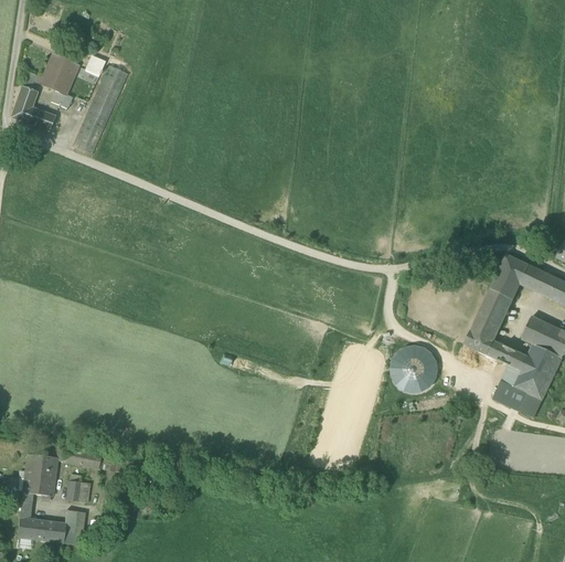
[(55,89),(65,94),(65,93),(78,64),(53,53),(42,77),(39,75),(36,81),(55,89)]
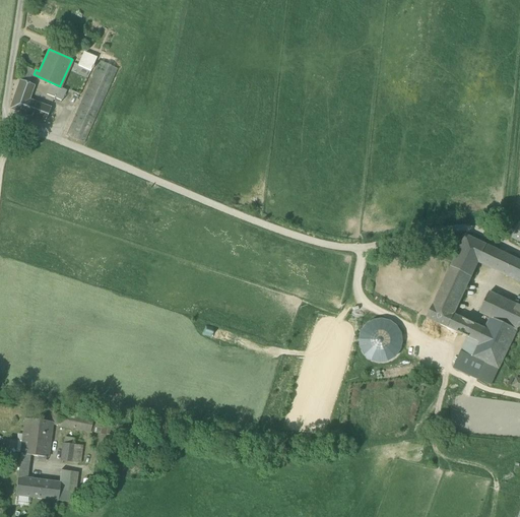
[(84,50),(80,59),(92,64),(96,56),(84,50)]
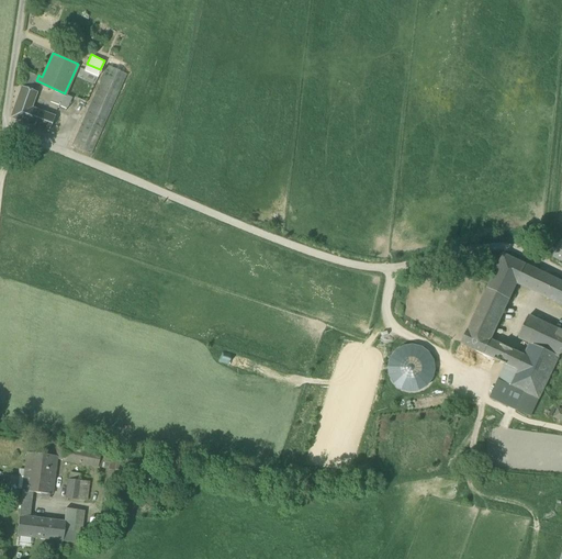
[(71,143),(92,152),(127,73),(108,64),(71,143)]
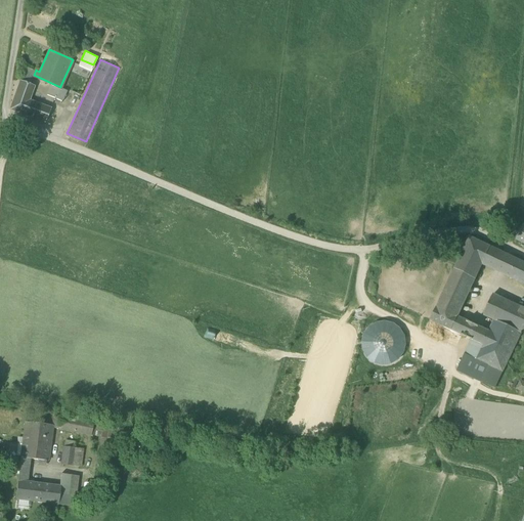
[(94,66),(93,64),(81,59),(79,64),(91,70),(92,68),(93,68),(94,66)]
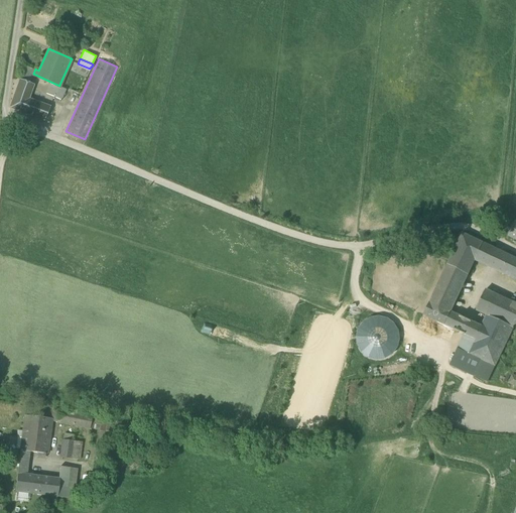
[(20,78),(27,81),(30,73),(33,74),(35,69),(25,65),(20,78)]
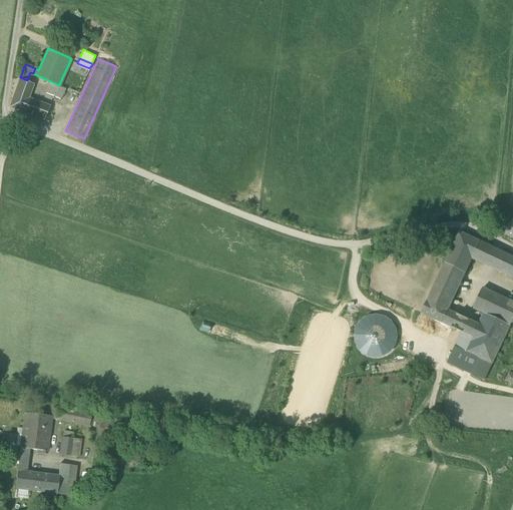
[(9,105),(44,118),(49,104),(28,96),(34,82),(27,80),(20,77),(9,105)]
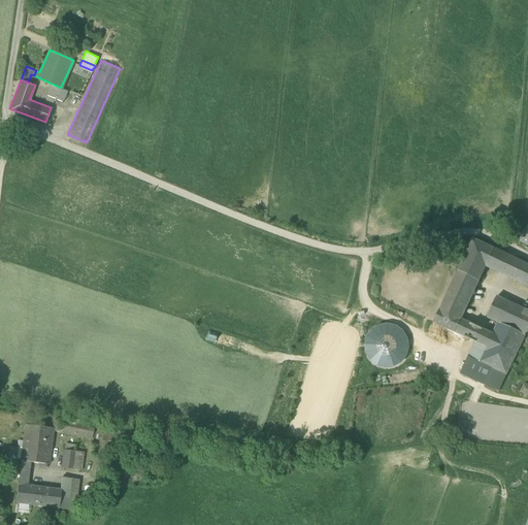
[(47,94),(63,100),(67,90),(61,87),(61,88),(52,84),(47,94)]
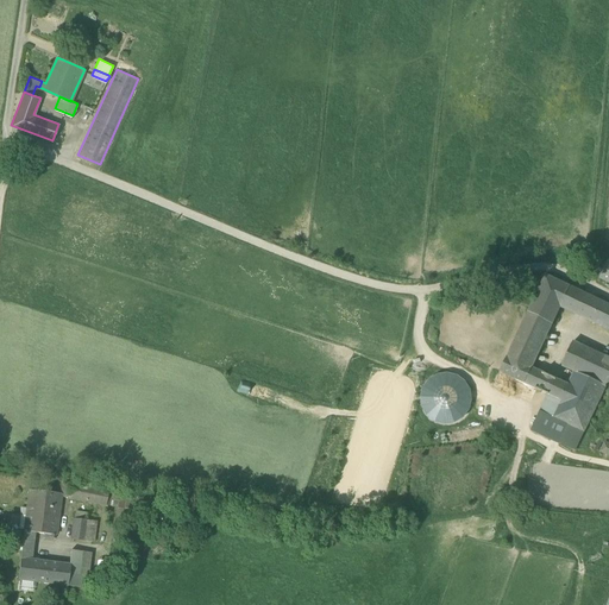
[(77,121),(90,127),(96,112),(83,107),(77,121)]
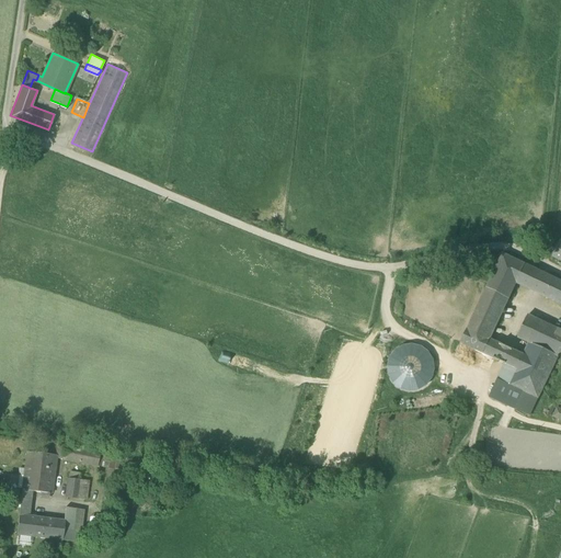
[(516,281),(528,286),(537,268),(503,251),(460,341),(495,357),(502,343),(490,337),(516,281)]
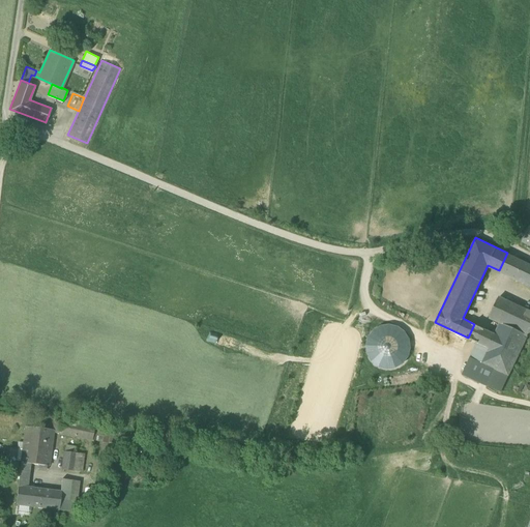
[(499,270),(508,274),(517,257),(507,253),(499,270)]
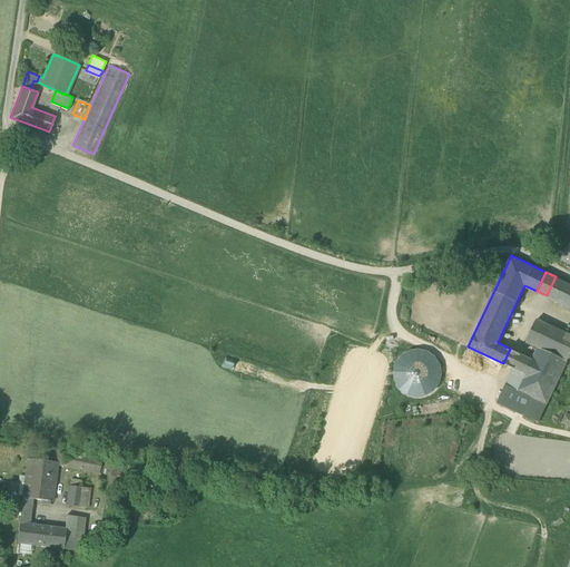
[(569,283),(556,276),(547,295),(569,306),(569,283)]
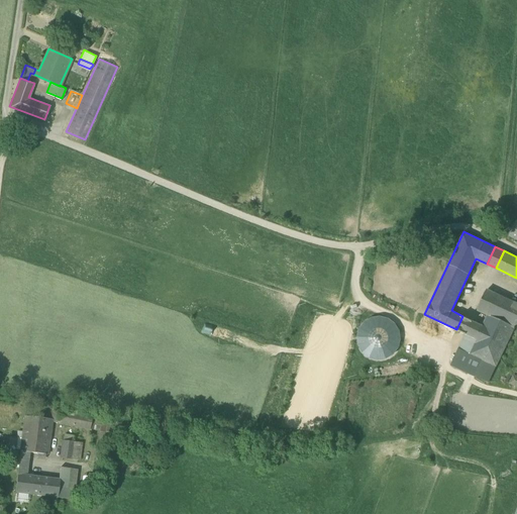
[(483,325),(471,319),(464,332),(458,347),(496,365),(514,326),(505,321),(514,301),(487,288),(478,309),(488,314),(483,325)]
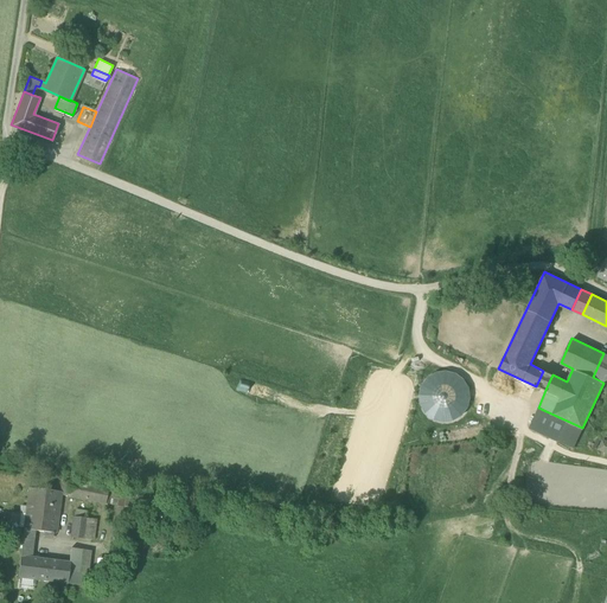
[(606,354),(604,353),(593,377),(604,383),(606,379),(606,354)]
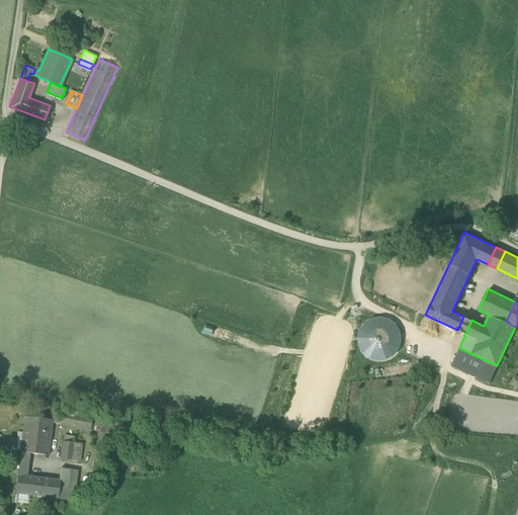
[(360,329),(358,336),(360,344),(364,351),(370,356),(378,358),(386,357),(394,353),(399,346),(401,339),(399,330),(395,323),(389,319),(381,317),(372,318),(365,322),(360,329)]
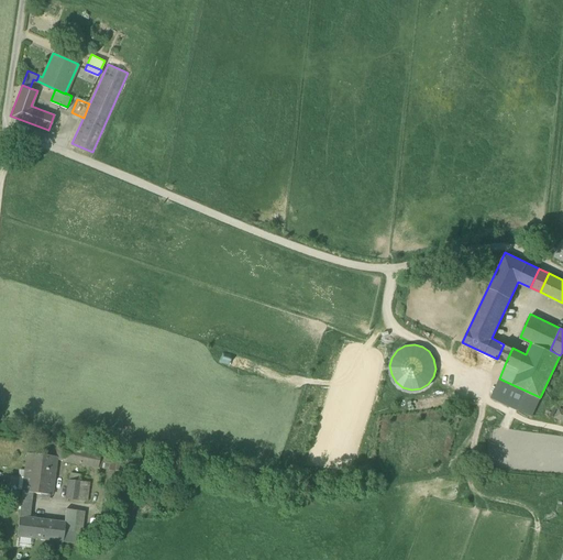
[(512,348),(504,344),(497,359),(506,362),(512,348)]
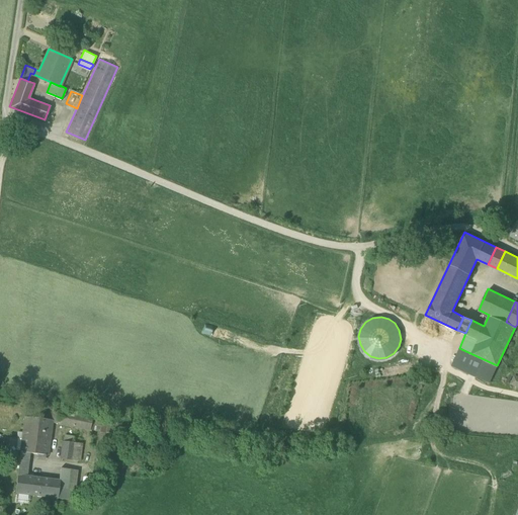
[(490,380),(497,365),(459,348),(452,363),(490,380)]
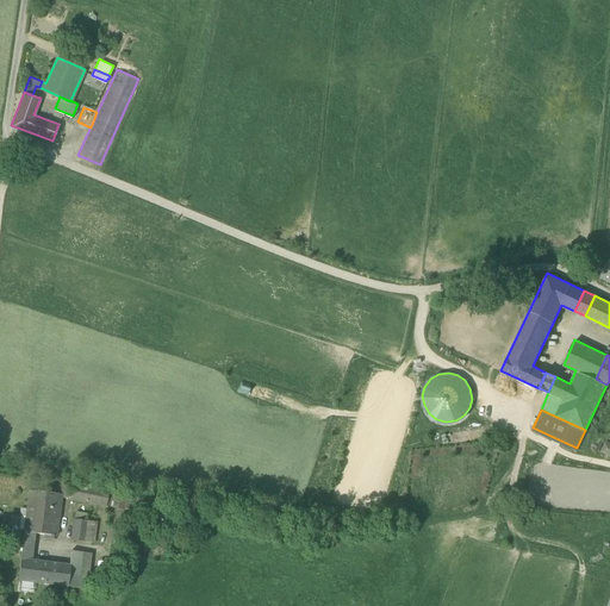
[(478,426),(448,432),(449,442),(479,435),(478,426)]
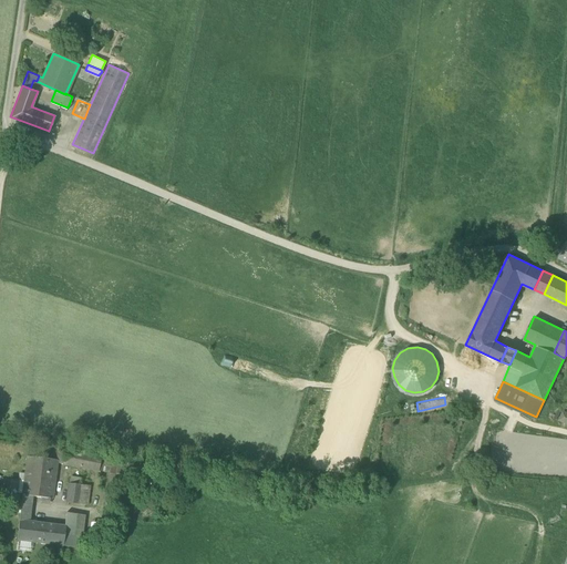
[(63,461),(99,468),(101,458),(58,449),(57,458),(58,459),(57,461),(63,462),(63,461)]
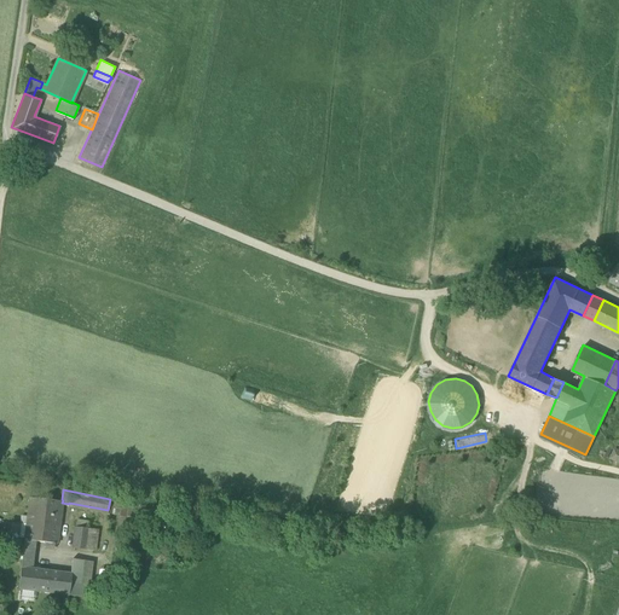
[(24,538),(36,540),(45,540),(55,541),(57,543),(62,503),(63,500),(62,499),(29,495),(24,538)]
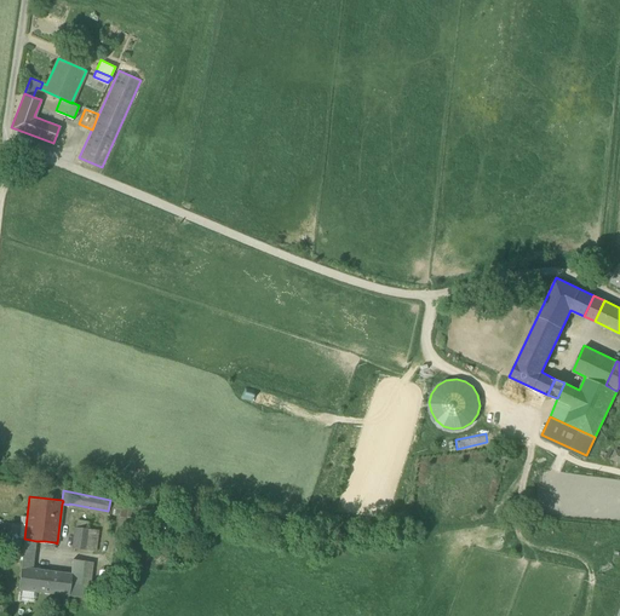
[(128,504),(110,500),(108,511),(126,514),(128,504)]
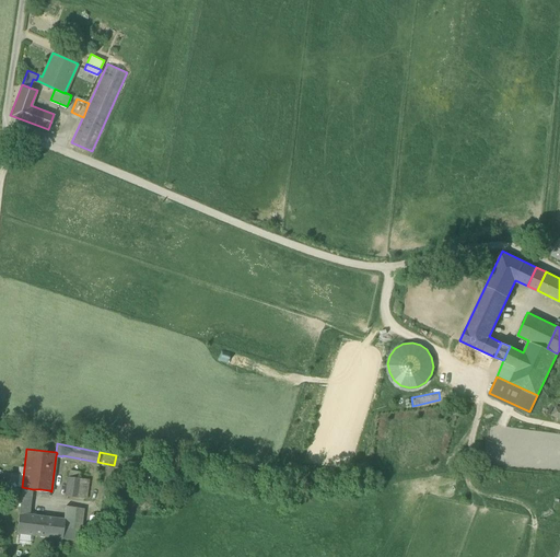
[(117,453),(116,455),(114,465),(128,468),(131,455),(117,453)]
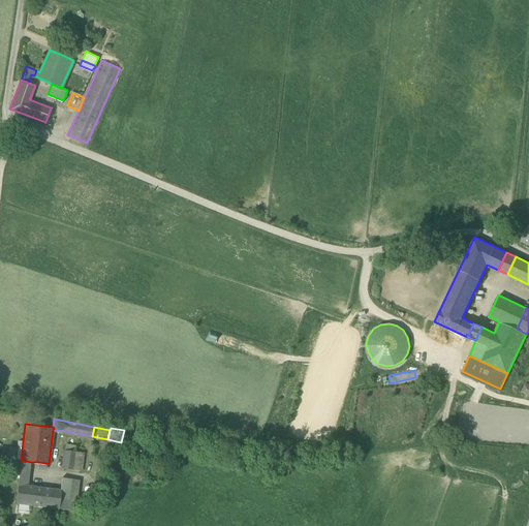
[(72,468),(74,451),(65,449),(63,467),(72,468)]
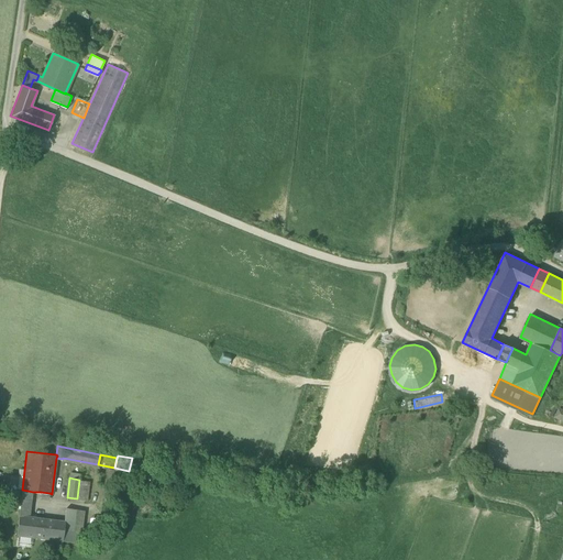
[(89,481),(79,480),(77,498),(86,500),(89,481)]
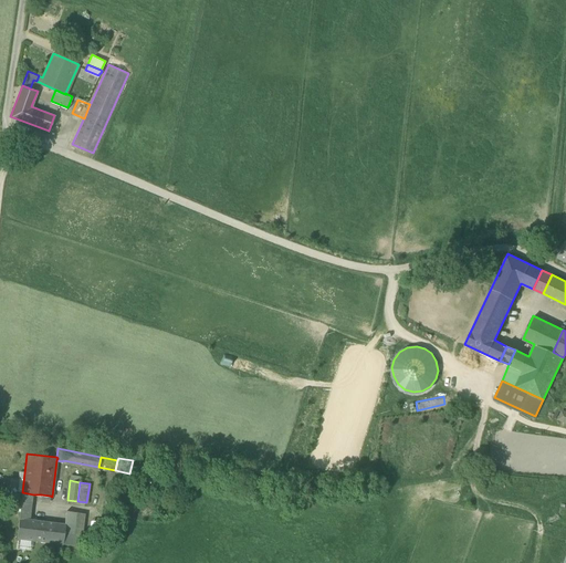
[(30,519),(33,494),(22,492),(19,518),(30,519)]
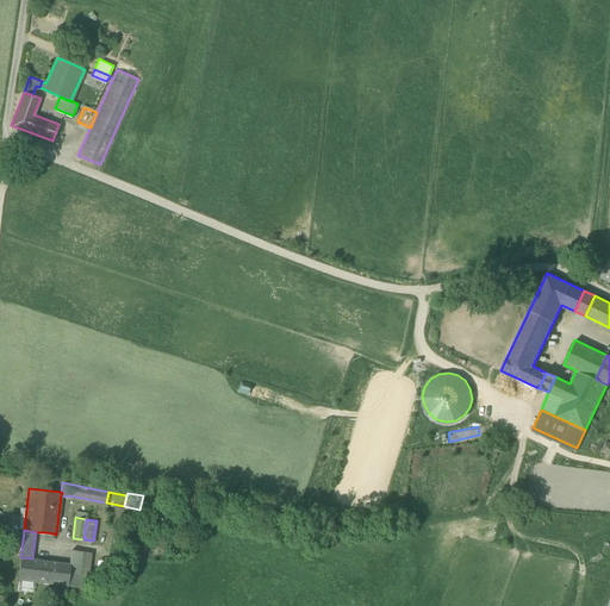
[(69,563),(60,562),(56,583),(87,587),(92,551),(72,549),(69,563)]
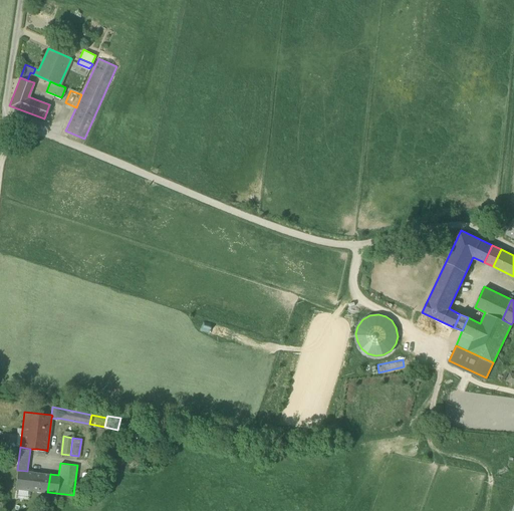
[(15,488),(47,492),(50,474),(27,471),(17,470),(15,488)]
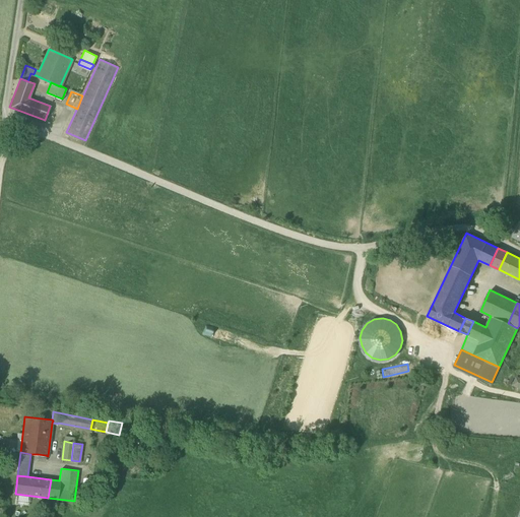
All buildings are outlined.
